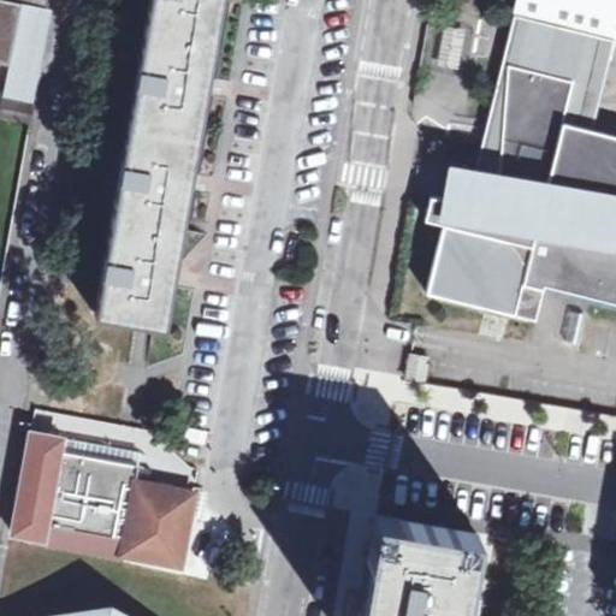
[(51,0),(18,0),(17,5),(0,1),(0,61),(12,65),(24,6),(49,13),(51,0)]
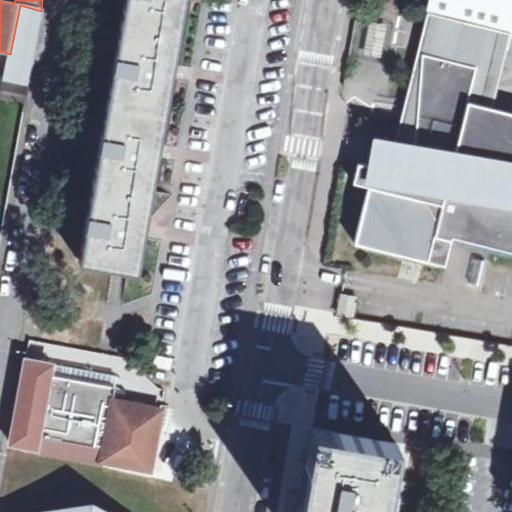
[(125,0),(82,260),(137,270),(144,231),(158,153),(172,73),(184,0),(125,0)]
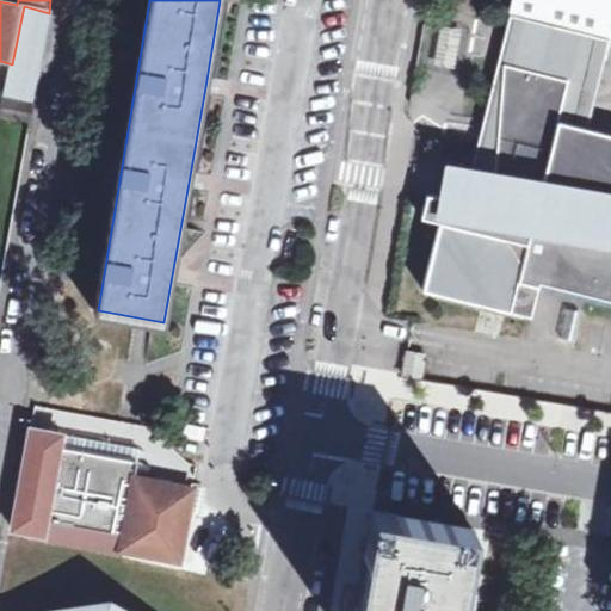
[(610,7),(578,0),(507,0),(500,36),(605,62),(610,35),(610,7)]
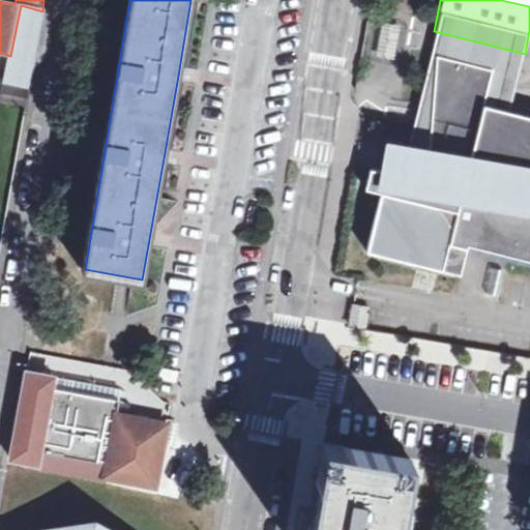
[(483,105),(510,111),(525,54),(434,31),(409,147),(430,153),(437,53),(493,69),(483,105)]
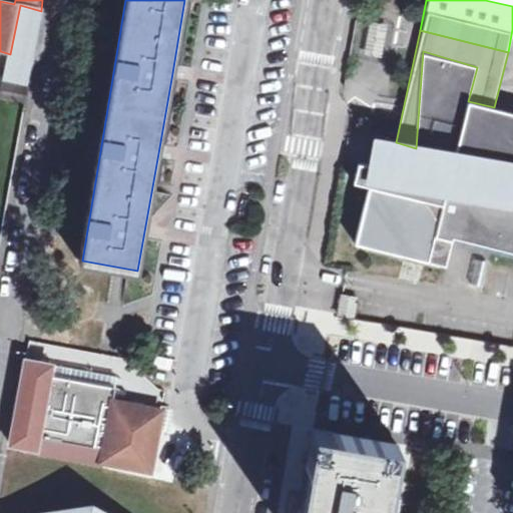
[(477,67),(423,51),(416,148),(432,151),(427,174),(358,163),(354,181),(370,186),(355,243),(447,267),(453,237),(512,251),(512,112),(494,107),(468,101),(477,67)]
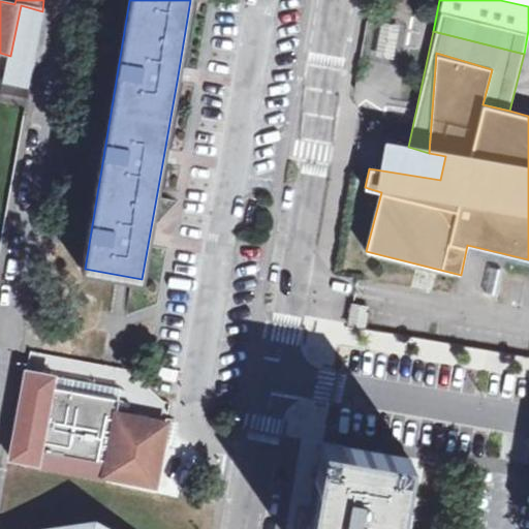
[(32,93),(4,88),(1,101),(30,106),(32,93)]
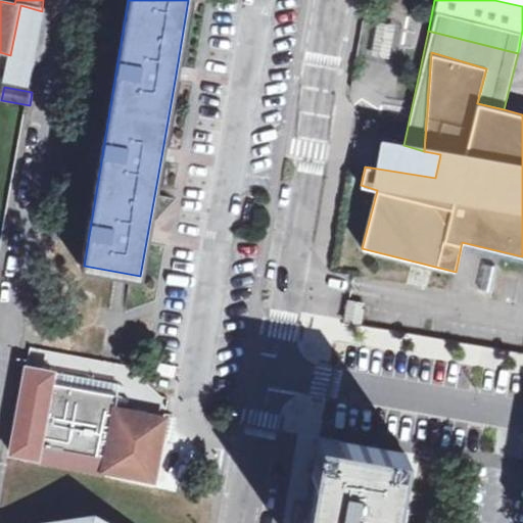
[(364,303),(347,301),(344,321),(360,324),(364,303)]
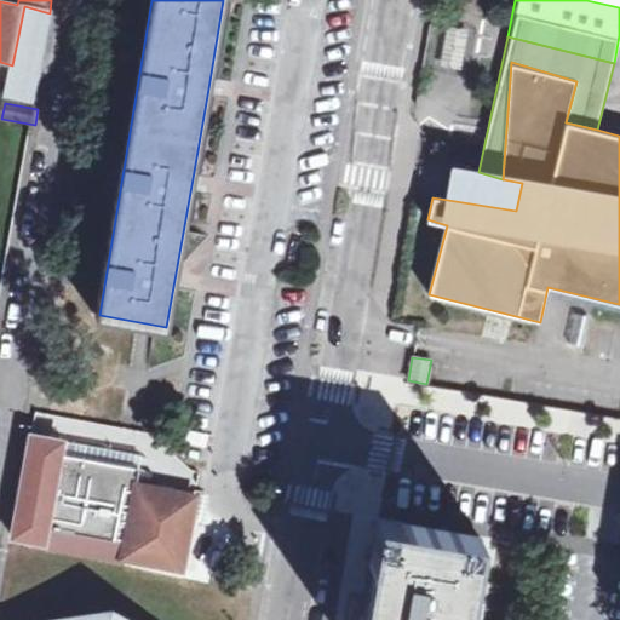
[(139,468),(30,452),(17,540),(46,545),(185,566),(196,493),(137,483),(139,468)]
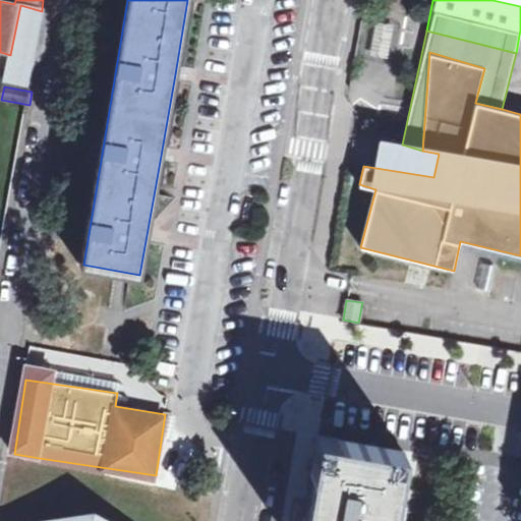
[(324,427),(321,438),(312,480),(313,480),(307,509),(304,520),(394,520),(410,445),(385,440),(324,427)]
